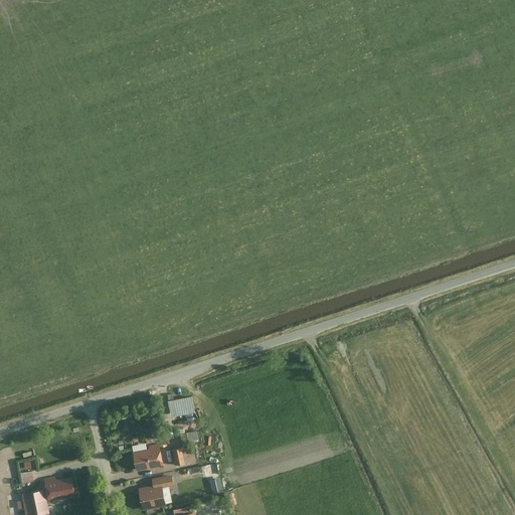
[(187,432),(188,440),(197,438),(196,430),(187,432)]
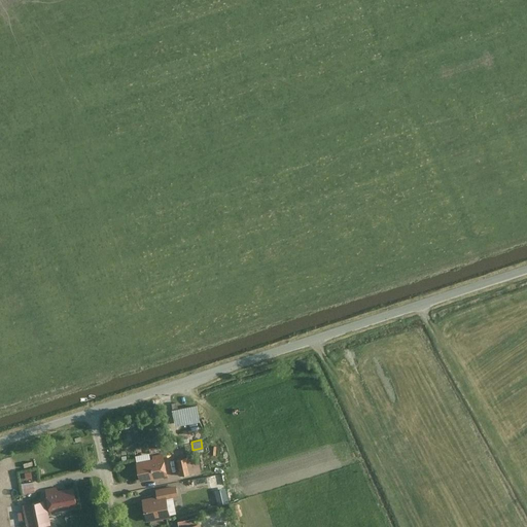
[(164,454),(135,460),(139,480),(150,477),(150,479),(168,476),(164,454)]
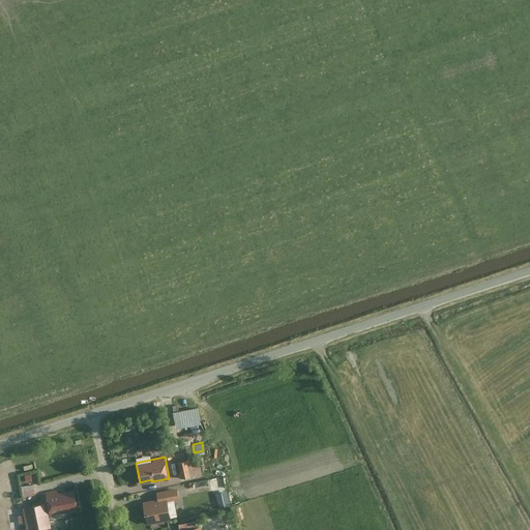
[(188,460),(178,462),(181,477),(202,474),(199,461),(189,463),(188,460)]
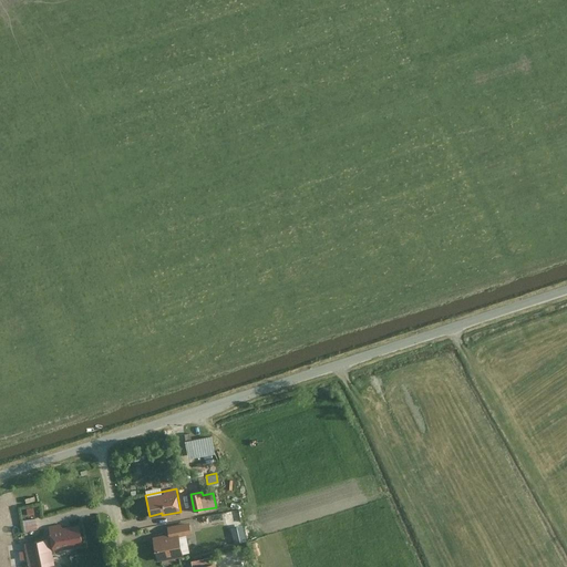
[(216,516),(198,519),(199,525),(217,522),(216,516)]
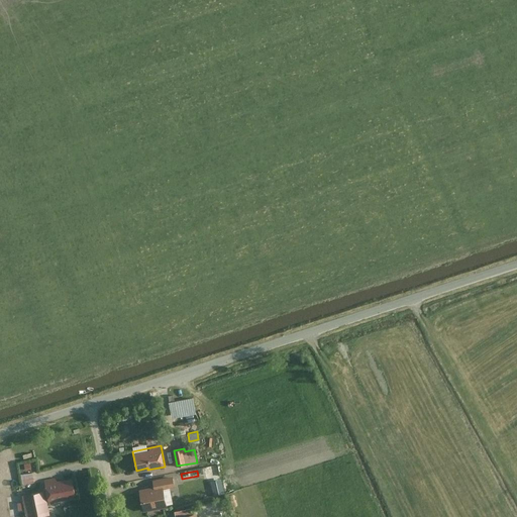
[(31,472),(20,474),(23,485),(34,482),(31,472)]
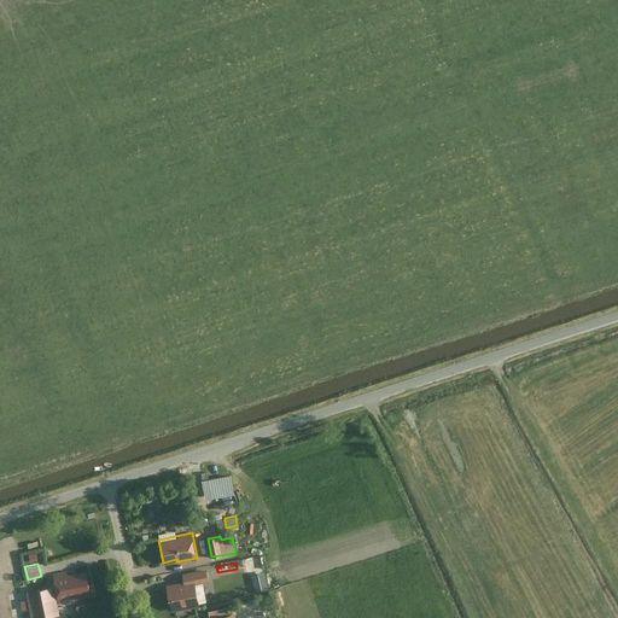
[(193,578),(194,583),(208,579),(205,567),(180,573),(182,581),(193,578)]
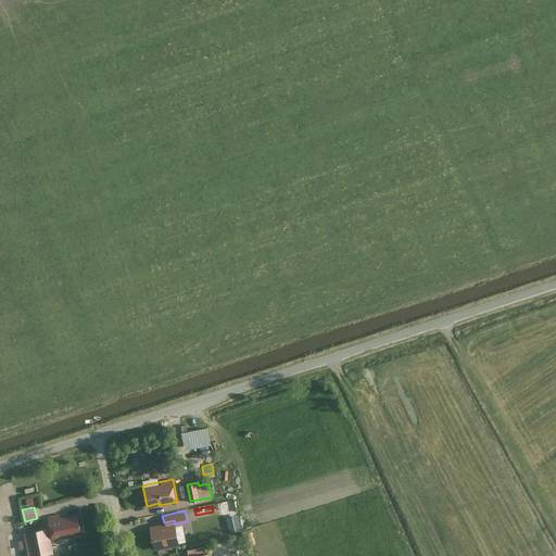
[(81,532),(76,514),(47,520),(51,540),(81,532)]
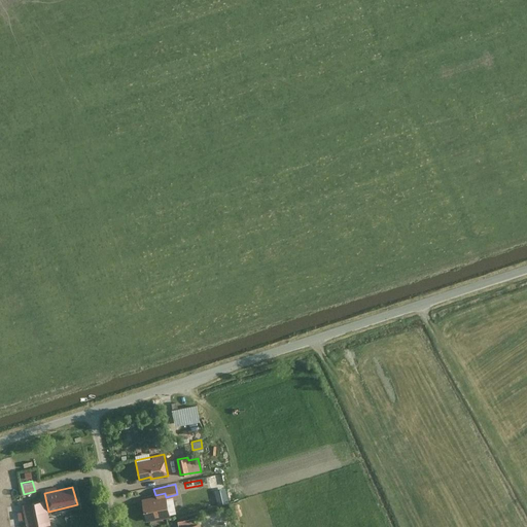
[(155,495),(141,498),(145,521),(170,516),(166,497),(165,493),(155,495)]
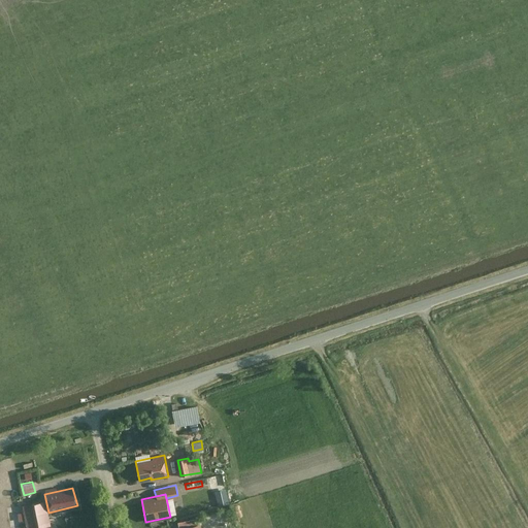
[(45,499),(21,505),(25,527),(35,527),(51,525),(48,513),(45,499)]
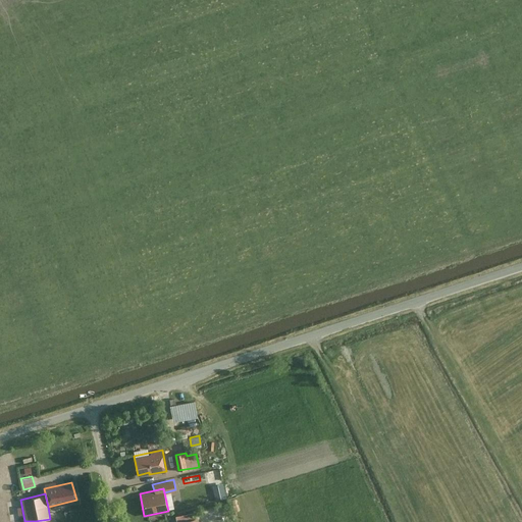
[(196,512),(175,515),(176,521),(183,521),(198,518),(196,512)]
